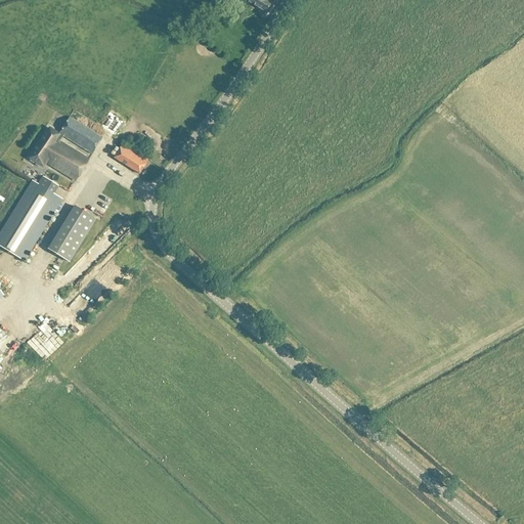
[(249,0),(249,2),(266,12),(272,3),(273,0),(249,0)]
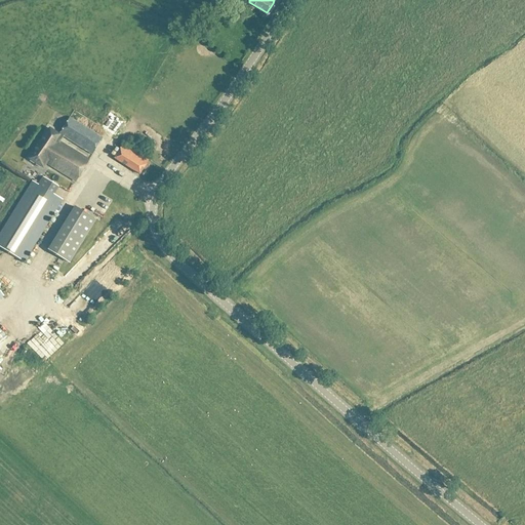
[(102,137),(69,117),(57,134),(48,128),(29,158),(42,167),(45,163),(75,182),(88,160),(58,143),(63,136),(91,154),(102,137)]
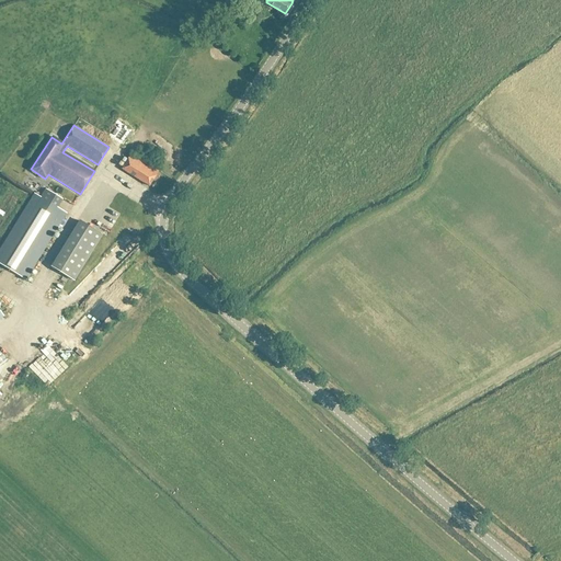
[(148,186),(158,171),(129,153),(121,169),(148,186)]
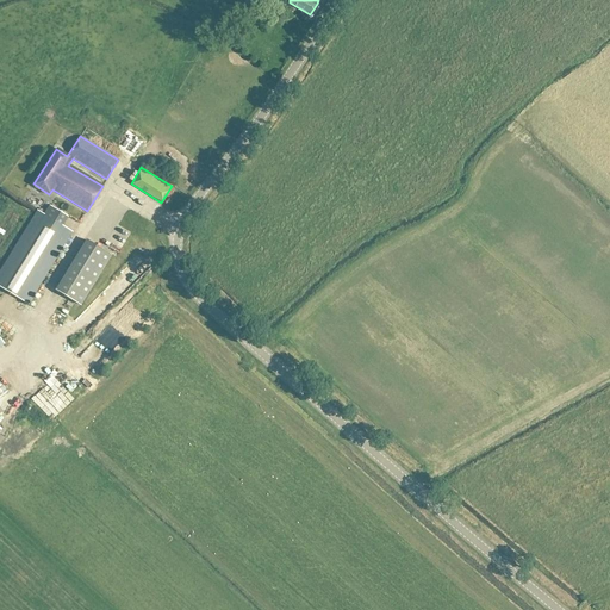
[(37,211),(4,266),(0,269),(0,287),(26,304),(38,286),(72,232),(37,211)]
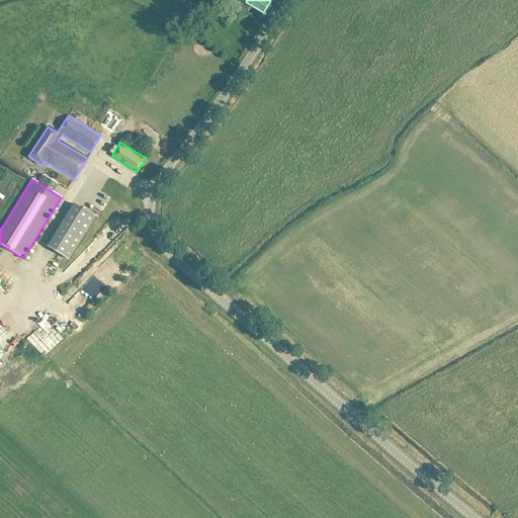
[(110,181),(102,191),(106,193),(113,184),(110,181)]
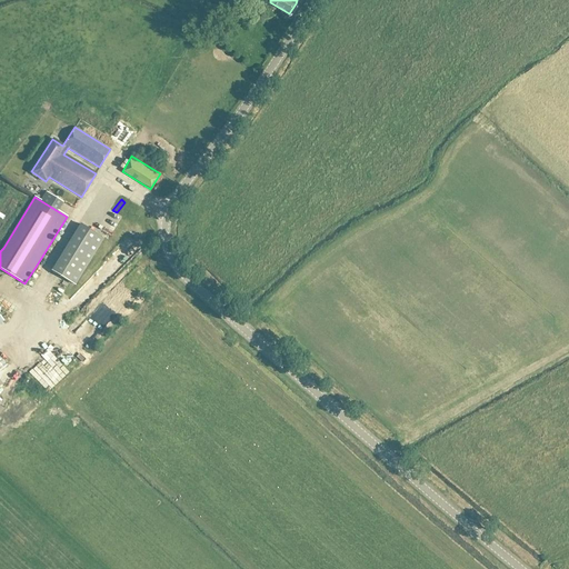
[(75,285),(103,238),(80,223),(51,270),(75,285)]
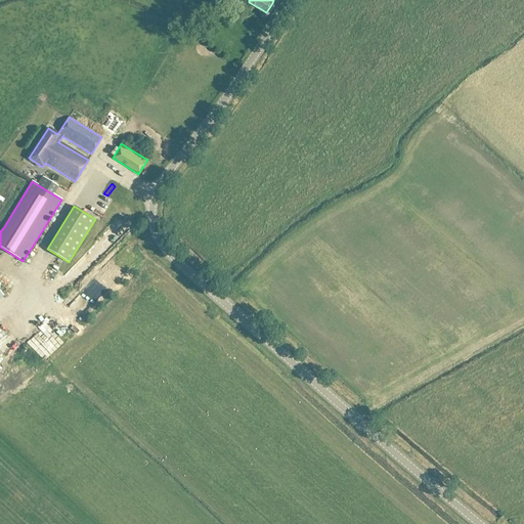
[(122,251),(80,295),(89,303),(120,271),(117,268),(127,257),(122,251)]
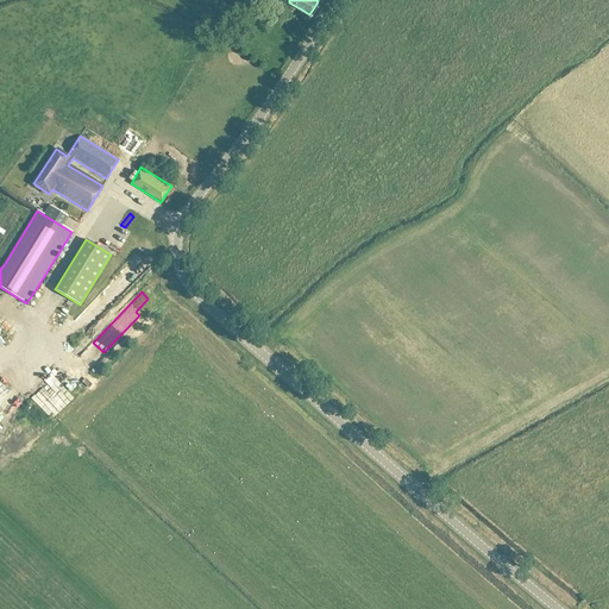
[(87,297),(88,309),(100,309),(99,296),(87,297)]
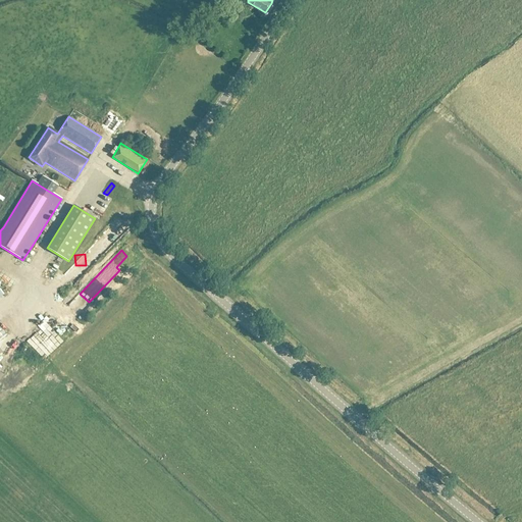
[(24,343),(39,356),(48,346),(34,332),(24,343)]
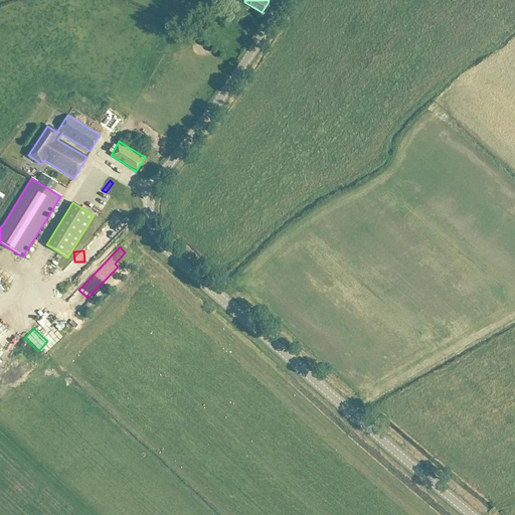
[(8,339),(9,347),(19,345),(17,338),(8,339)]
